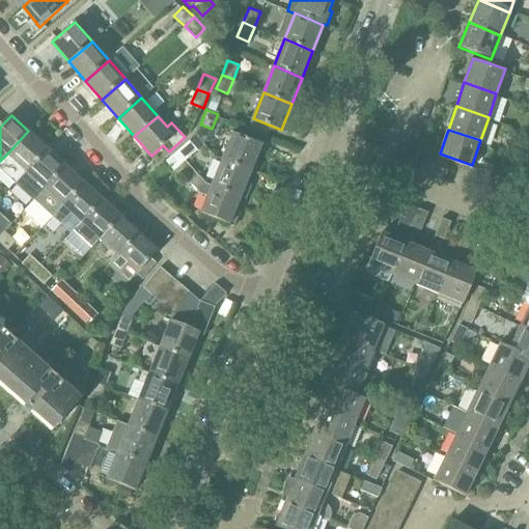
[(0,167),(16,182),(28,168),(32,163),(47,147),(32,135),(28,131),(9,151),(0,161),(0,167)]
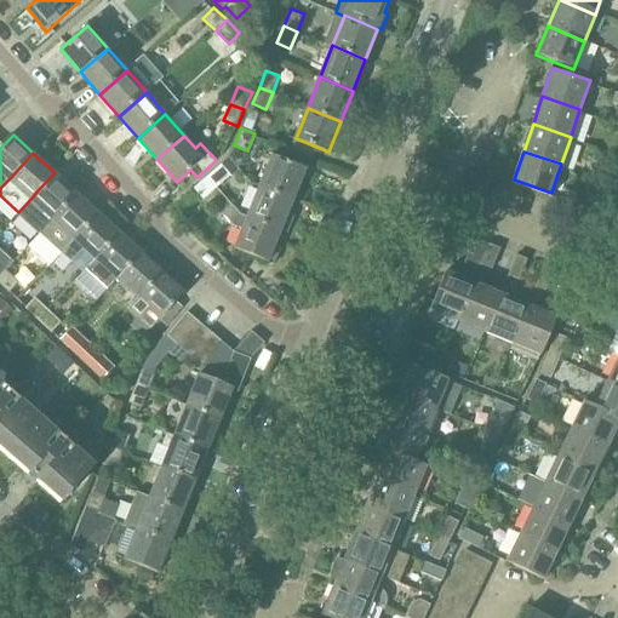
[(258,186),(292,199),(305,166),(272,153),(258,186)]
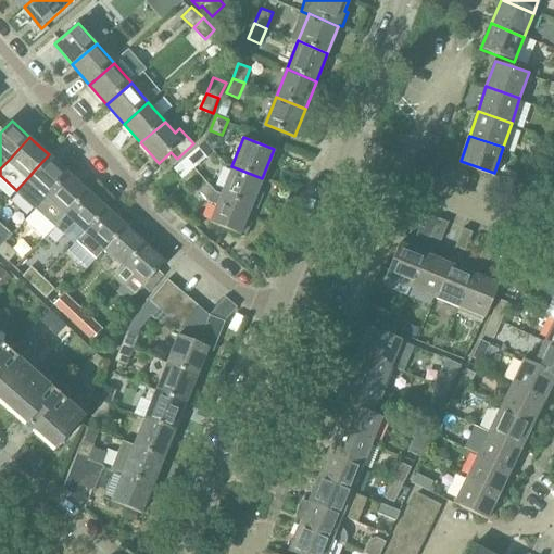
[(201,146),(188,156),(196,166),(209,154),(201,146)]
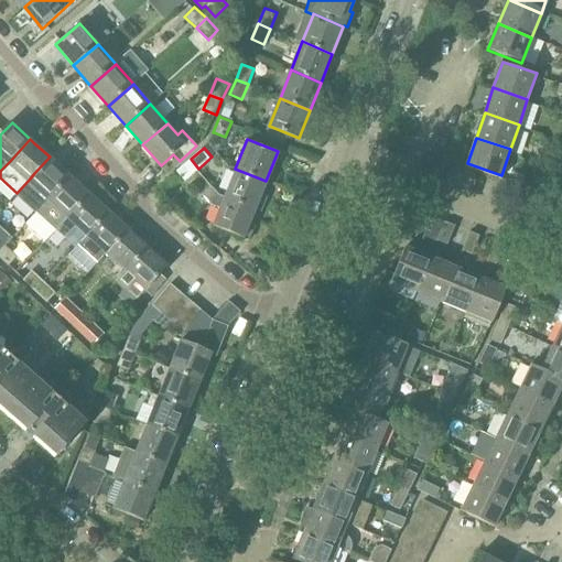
[(561,155),(554,150),(542,164),(550,171),(561,158),(561,155)]
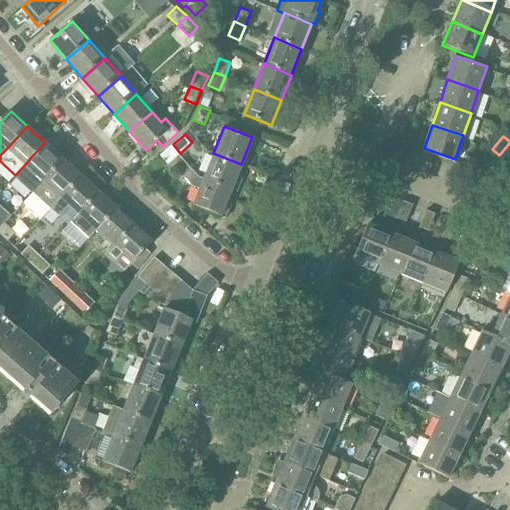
[(44,178),(62,158),(45,142),(31,157),(27,162),(15,175),(32,191),(33,191),(44,178)]
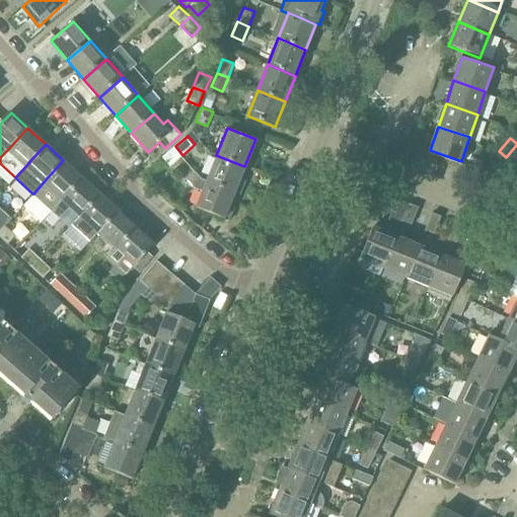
[(175,146),(163,156),(170,165),(182,155),(175,146)]
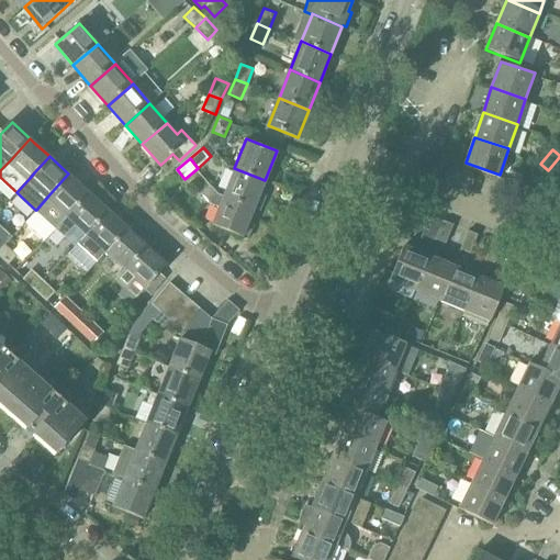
[(223,196),(217,192),(219,194),(254,209),(255,206),(260,209),(266,194),(260,192),(265,180),(234,168),(223,196)]
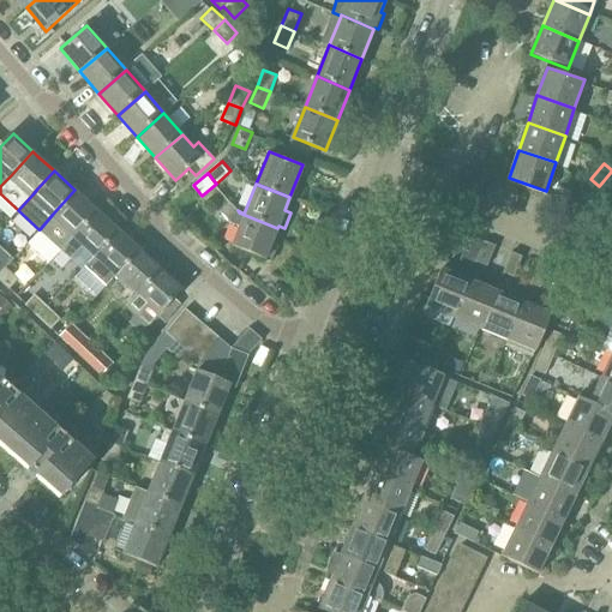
[(40,229),(60,249),(96,210),(75,190),(53,214),(40,229)]
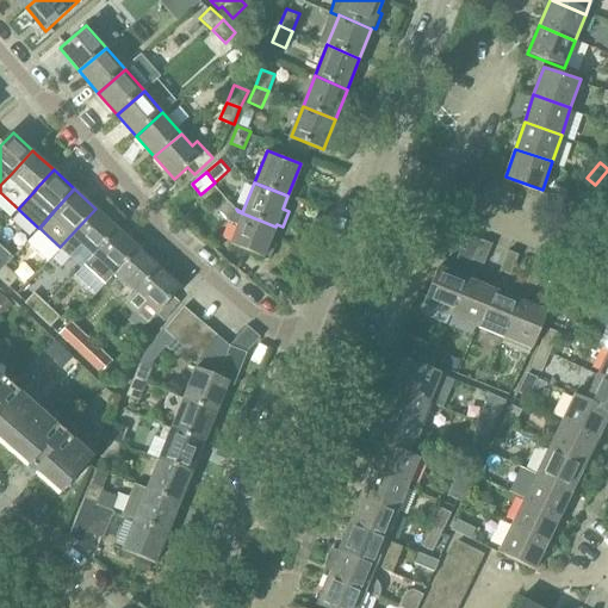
[(577,190),(563,206),(572,213),(585,197),(577,190)]
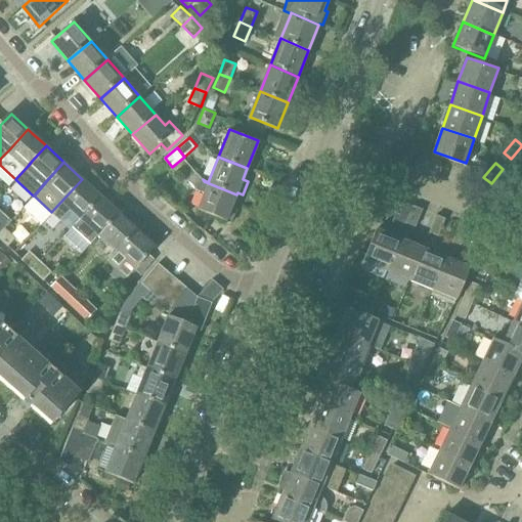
[(203,179),(198,173),(188,179),(196,188),(204,192),(198,209),(226,220),(236,194),(204,181),(203,179)]
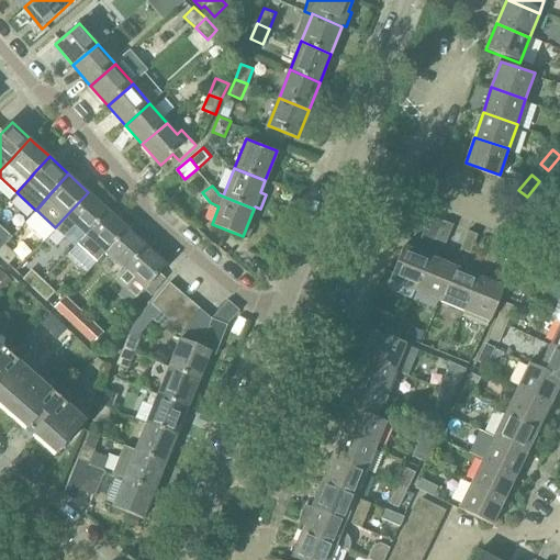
[(66,237),(78,223),(87,232),(107,210),(88,192),(55,227),(66,237)]
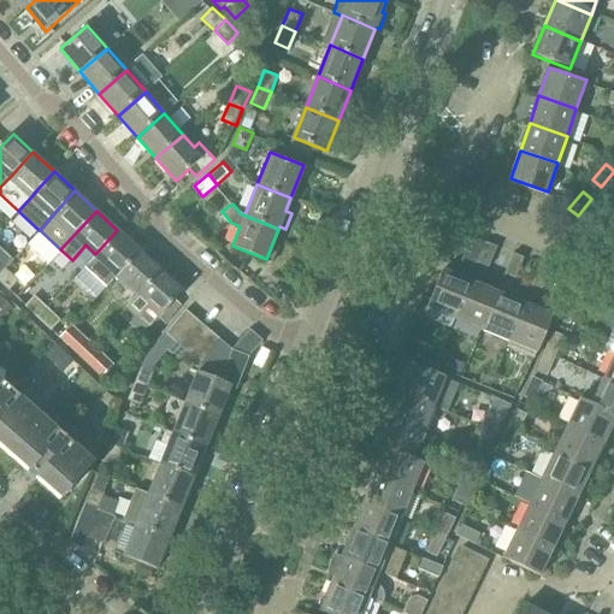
[(473,236),(474,235),(477,225),(456,219),(453,230),(473,236)]
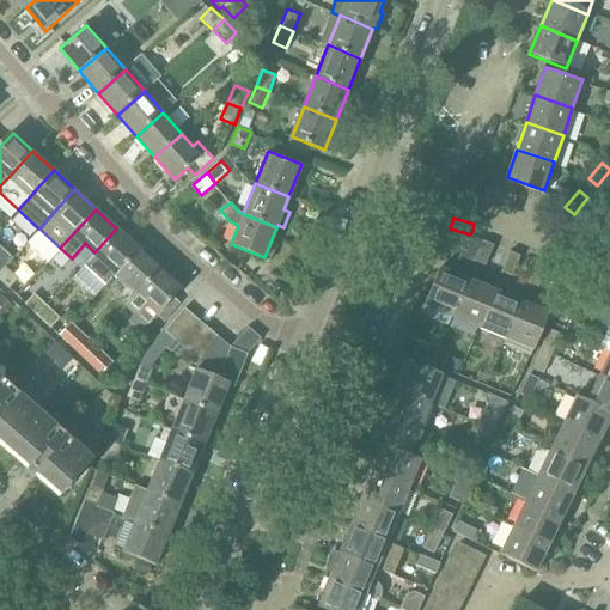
[(107,284),(116,272),(138,249),(116,229),(95,252),(96,254),(85,264),(107,284)]
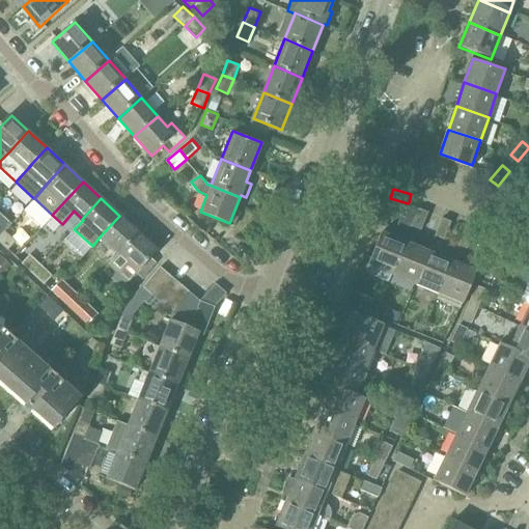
[(429,211),(420,206),(413,224),(421,228),(429,211)]
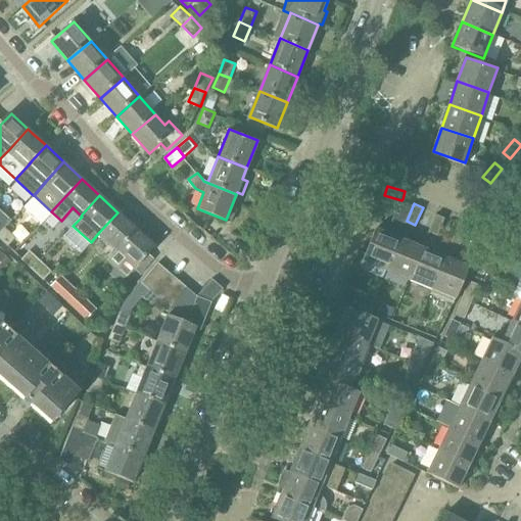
[(99,232),(117,248),(136,229),(117,212),(99,232)]
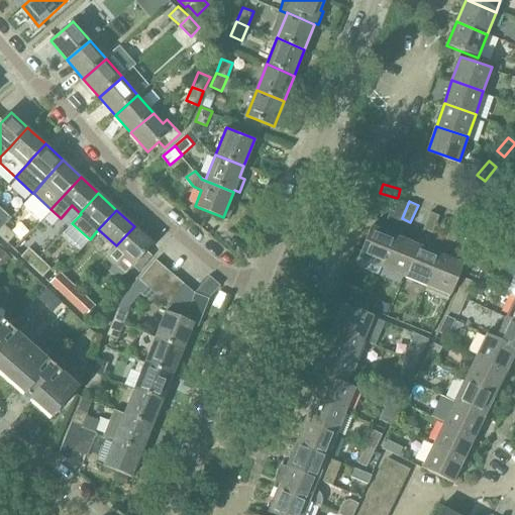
[(440,214),(431,210),(423,228),(432,231),(440,214)]
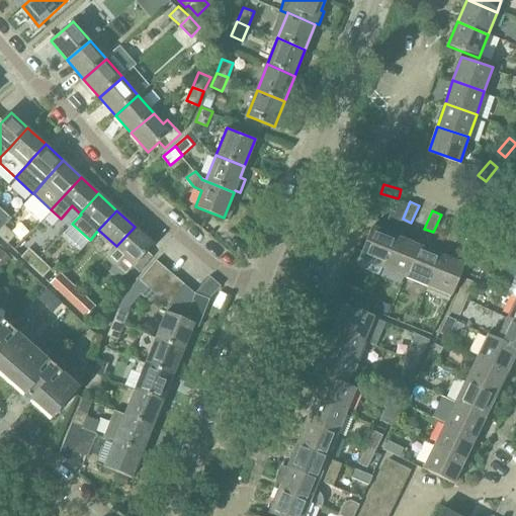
[(463,224),(454,220),(447,237),(456,241),(463,224)]
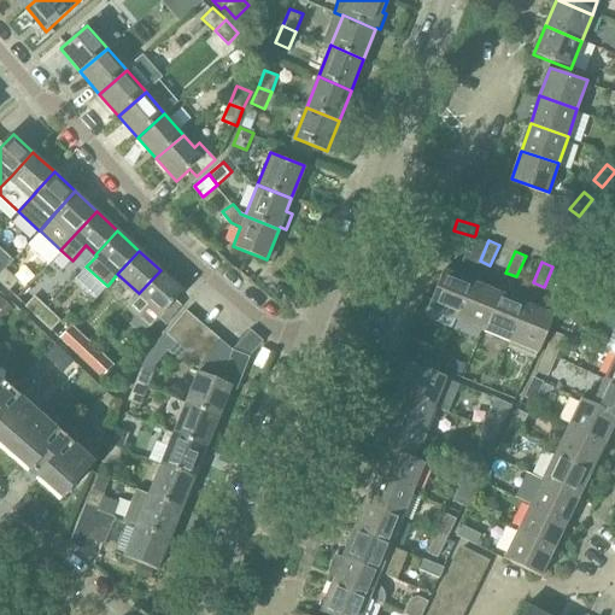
[(19,280),(6,267),(0,273),(0,280),(10,290),(19,280)]
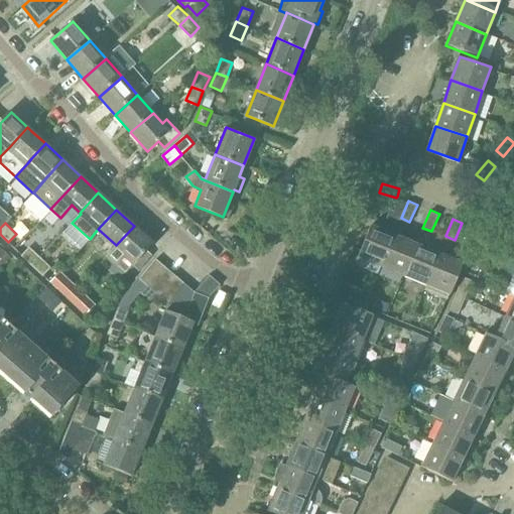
[(382,265),(394,233),(372,224),(359,255),(382,265)]
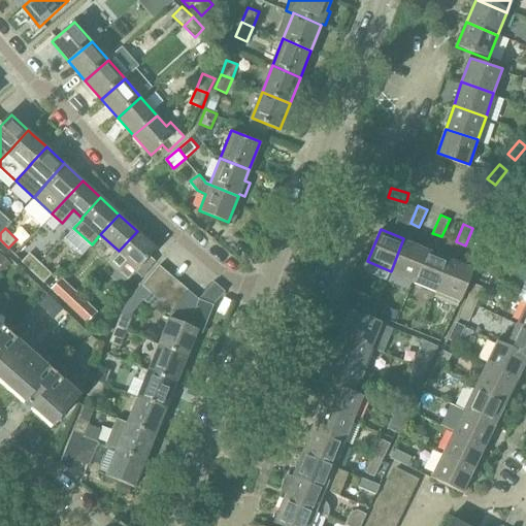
[(137,231),(119,251),(107,263),(119,272),(128,263),(141,275),(155,260),(150,255),(155,248),(137,231)]
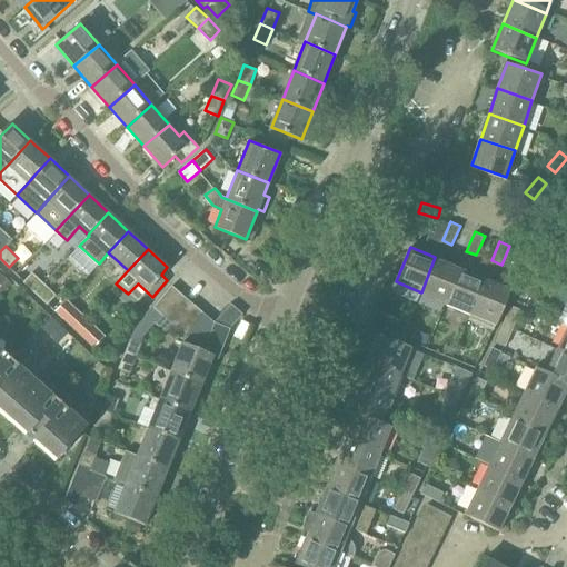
[(435,257),(421,292),(445,302),(459,268),(435,257)]
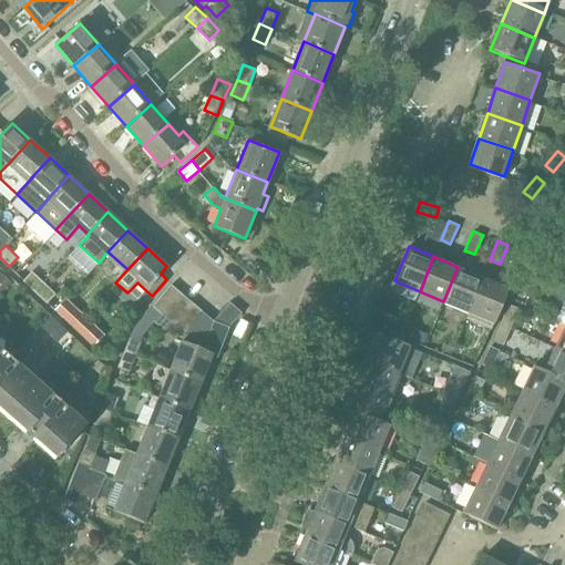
[(458,267),(443,301),(468,311),(482,277),(484,270),(469,264),(465,270),(458,267)]
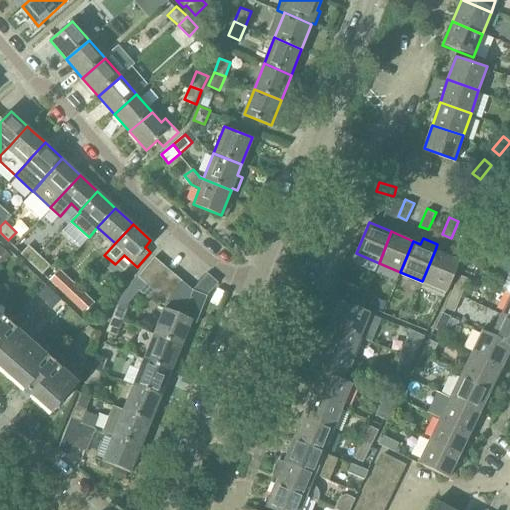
[(29,244),(21,253),(31,262),(39,254),(29,244)]
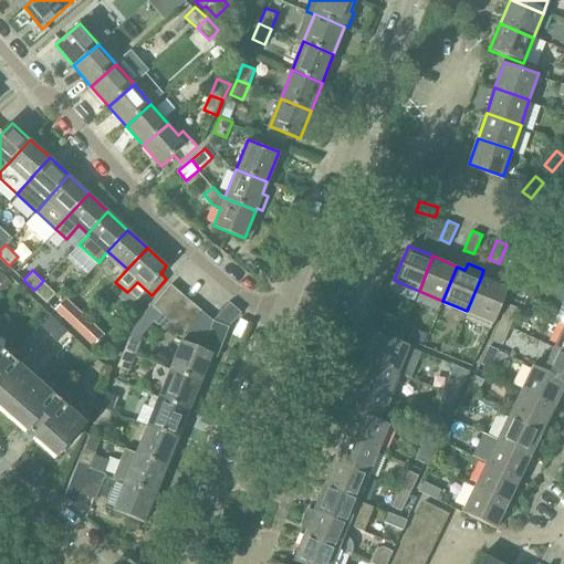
[(523,296),(531,278),(522,274),(513,292),(523,296)]
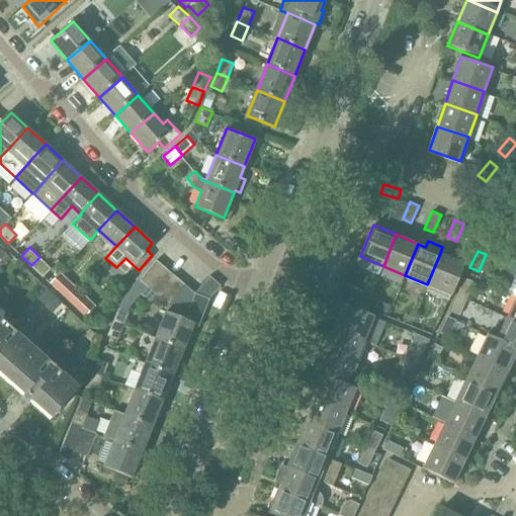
[(440,253),(427,284),(425,289),(448,299),(463,263),(440,253)]
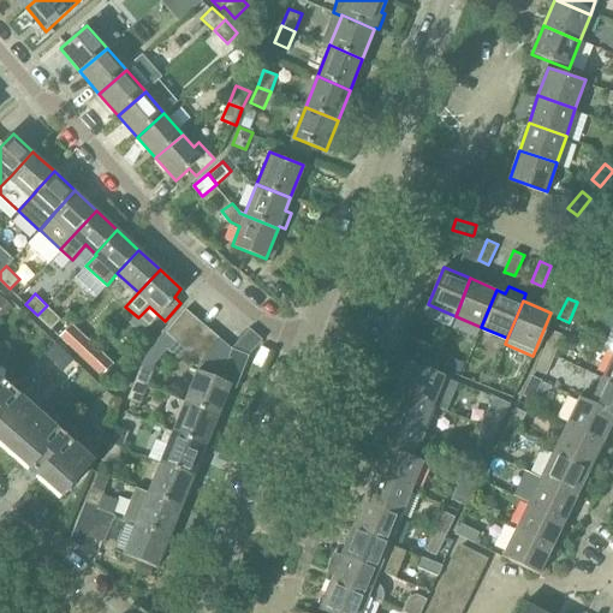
[(37,315),(52,329),(61,319),(47,305),(37,315)]
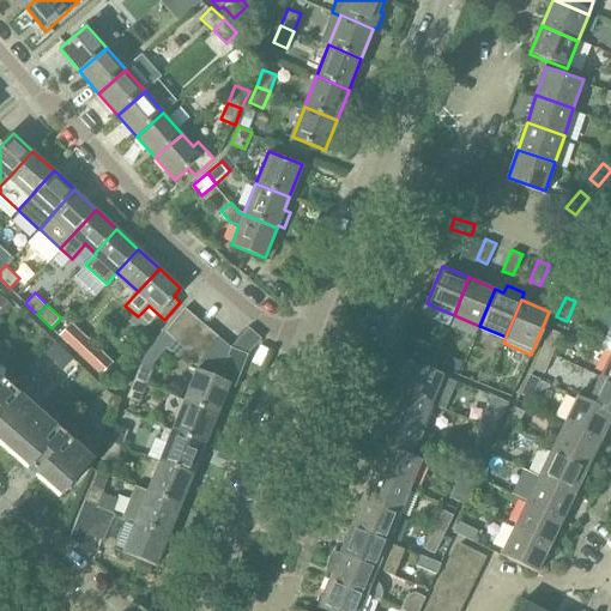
[(165,330),(177,340),(198,318),(186,307),(165,330)]
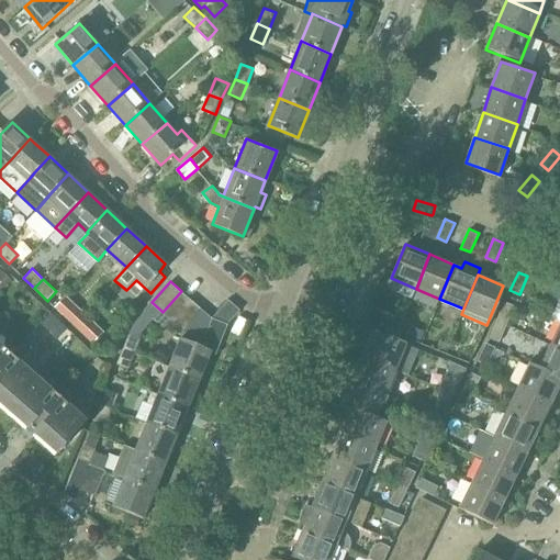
[(171,320),(190,299),(181,291),(163,312),(171,320)]
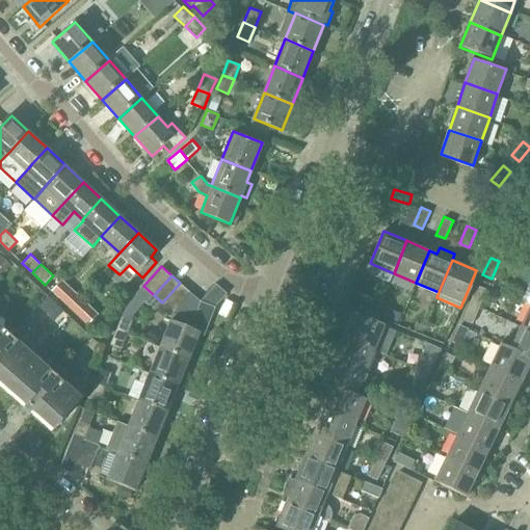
[(173,311),(190,292),(180,283),(162,302),(173,311)]
